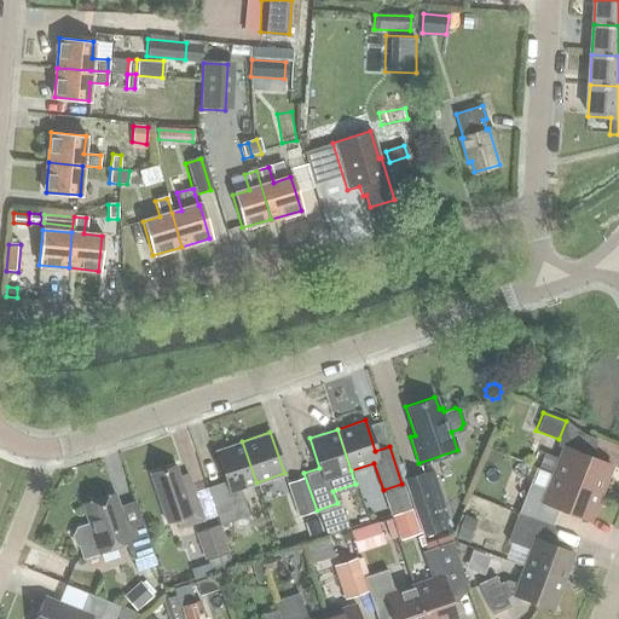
[(239,489),(256,482),(242,441),(215,451),(225,480),(207,487),(220,525),(248,514),(239,489)]
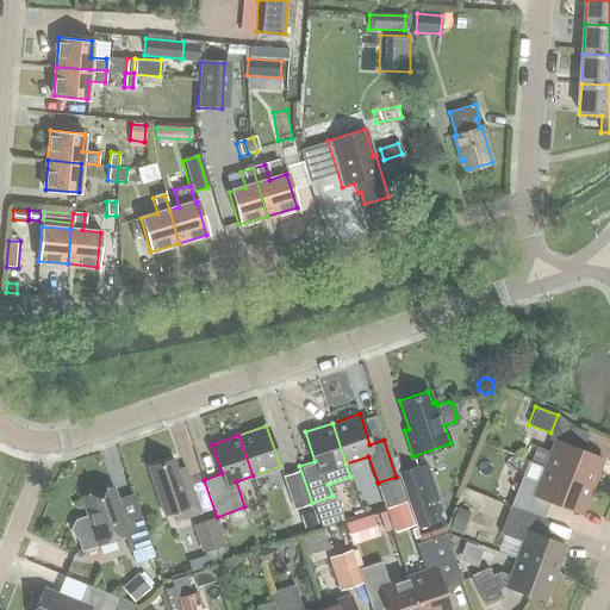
[(602,458),(554,440),(543,466),(591,484),(602,458)]
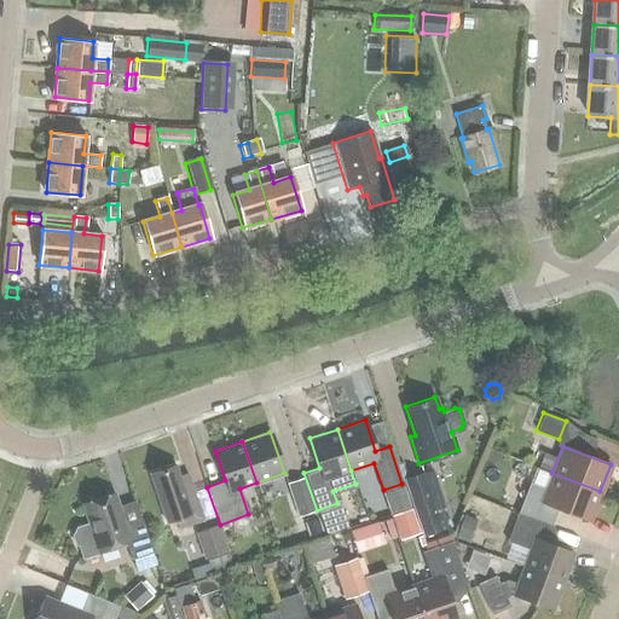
[(178,475),(174,464),(149,473),(166,522),(175,519),(179,527),(202,519),(186,473),(178,475)]
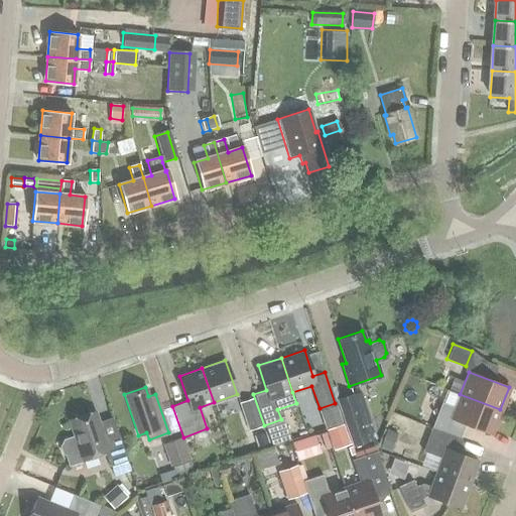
[(393,412),(420,421),(428,396),(401,387),(393,412)]
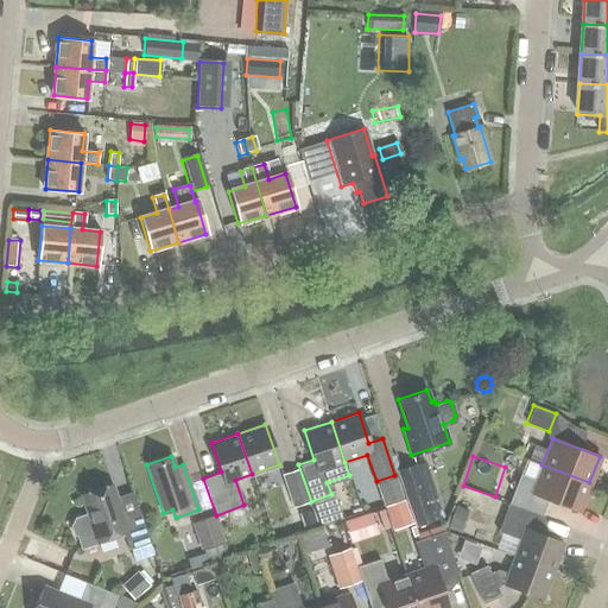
[(415,463),(397,469),(416,526),(443,517),(435,492),(425,495),(415,463)]
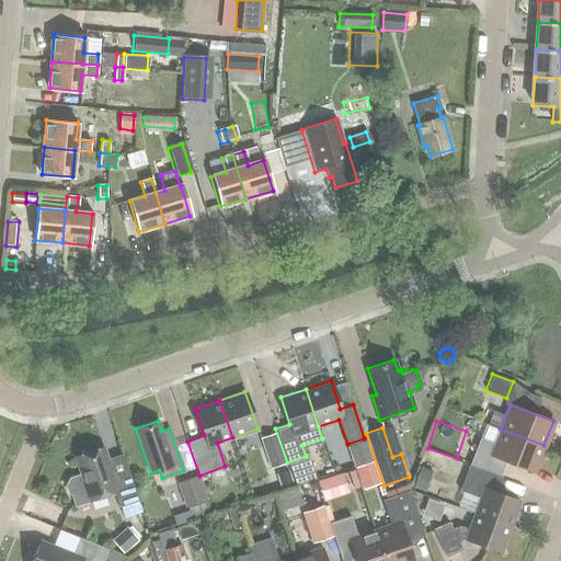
[(534,471),(544,445),(500,428),(494,443),(482,438),(478,449),(490,454),(490,455),(534,471)]
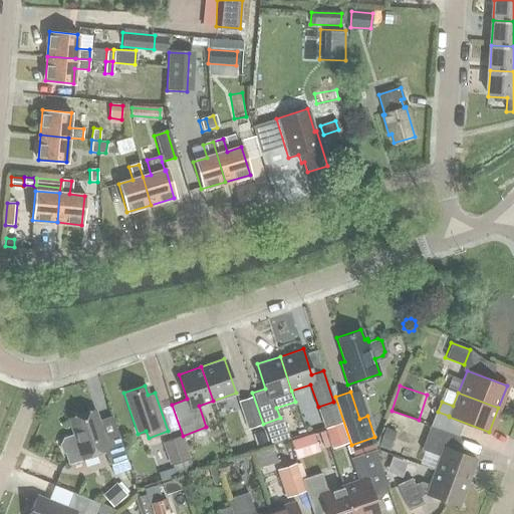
[(262,425),(253,397),(238,402),(248,430),(262,425)]
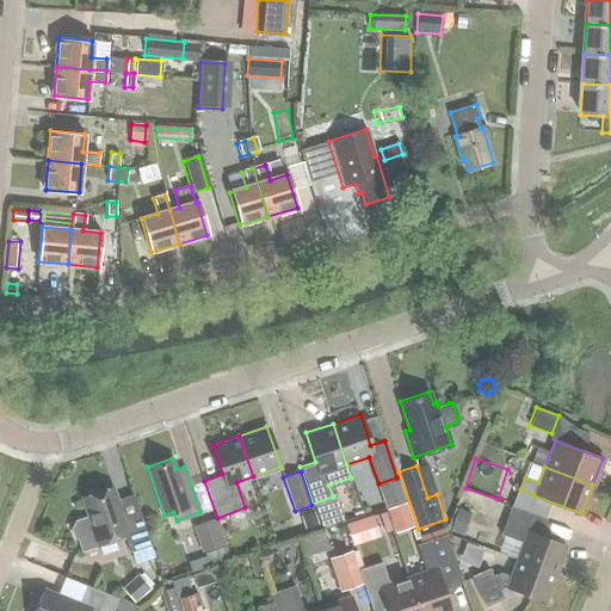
[(81,550),(124,536),(129,551),(149,544),(141,517),(124,523),(112,487),(80,498),(87,517),(75,520),(72,529),(74,537),(78,538),(81,550)]
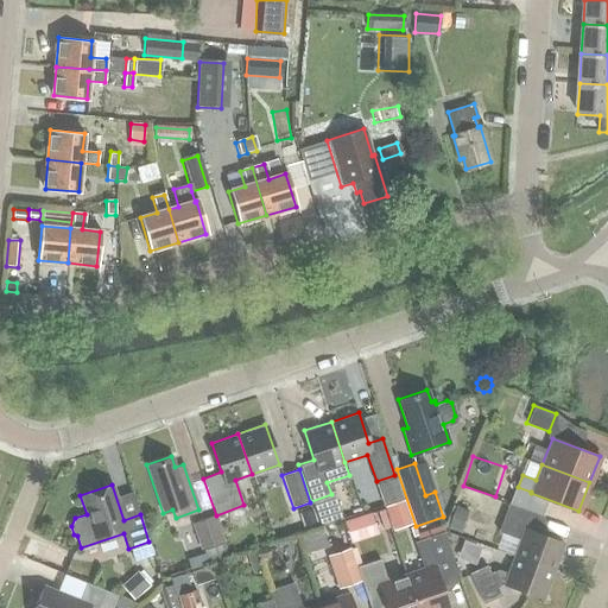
[(405,500),(385,507),(393,531),(413,525),(405,500)]
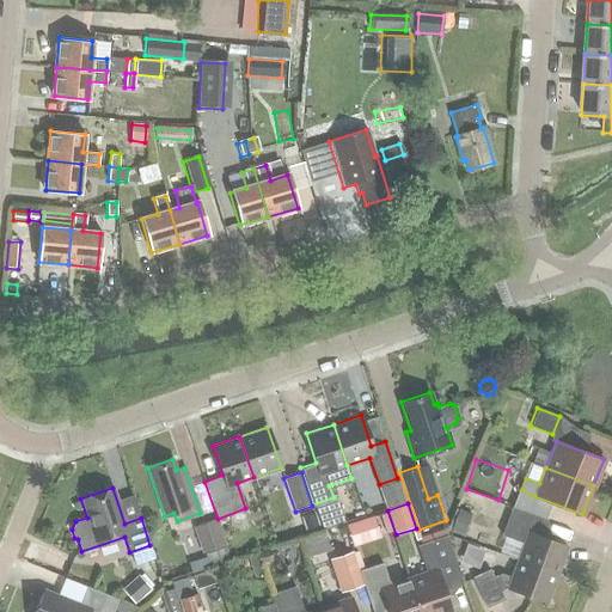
[(522,543),(516,560),(556,574),(567,546),(538,537),(545,519),(510,507),(501,534),(522,543)]
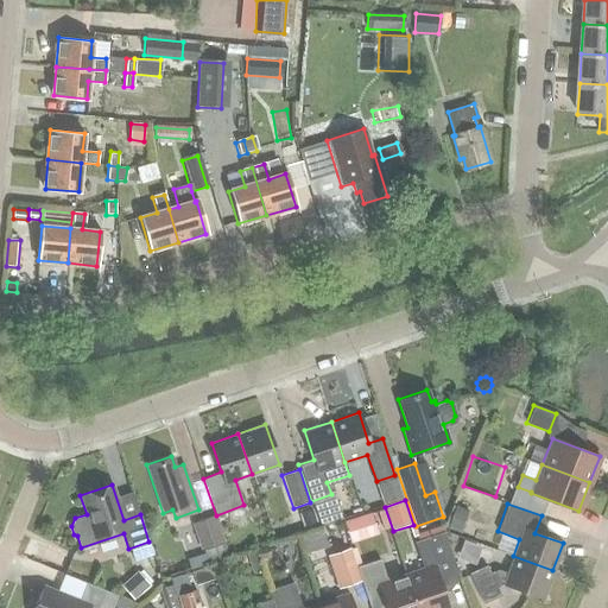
[(456,505),(448,527),(460,532),(468,510),(456,505)]
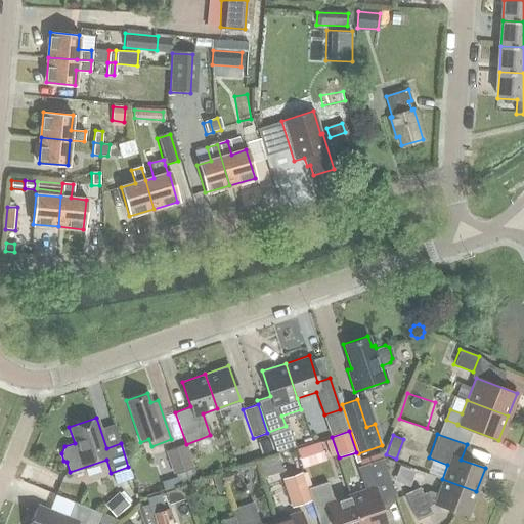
[(269,438),(258,441),(261,453),(272,449),(269,438)]
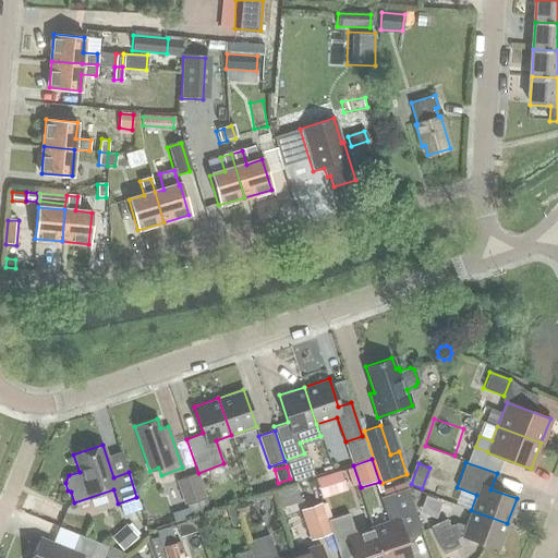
[(184,506),(206,499),(197,472),(176,480),(184,506)]
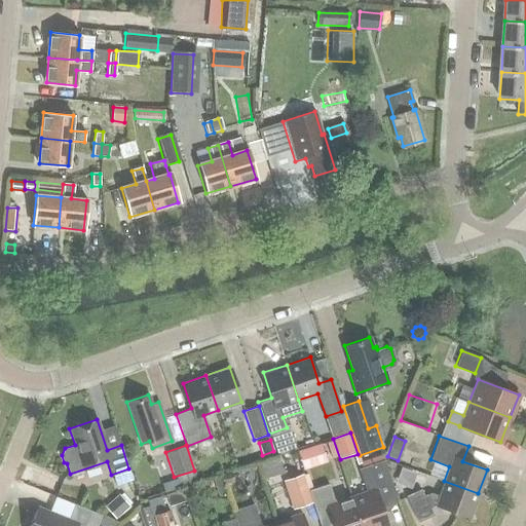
[(308,447),(297,451),(303,470),(314,465),(308,447)]
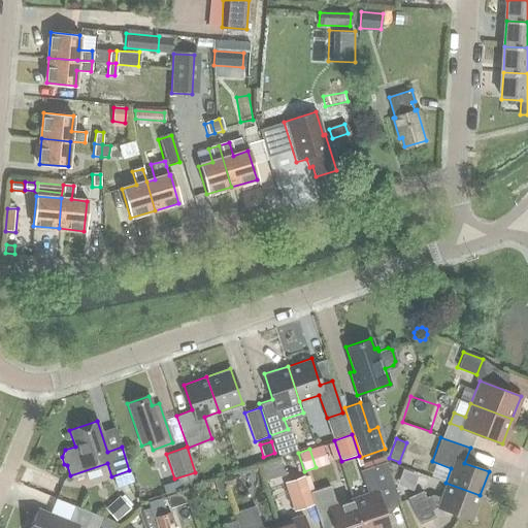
[(367,494),(353,498),(363,527),(389,527),(381,502),(397,497),(384,458),(362,465),(363,469),(360,470),(367,494)]
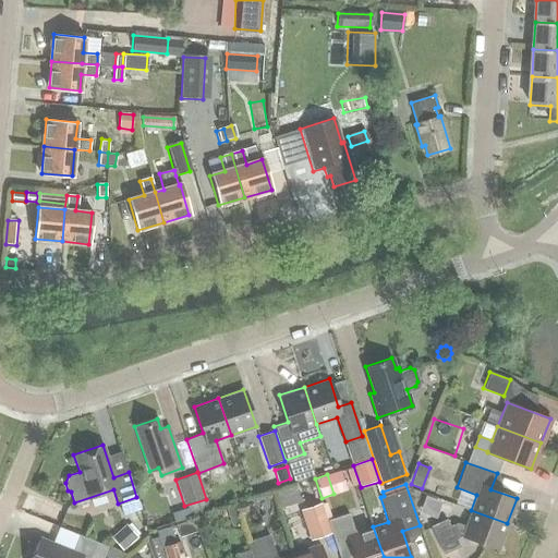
[(238,513),(247,510),(244,501),(234,504),(238,513)]
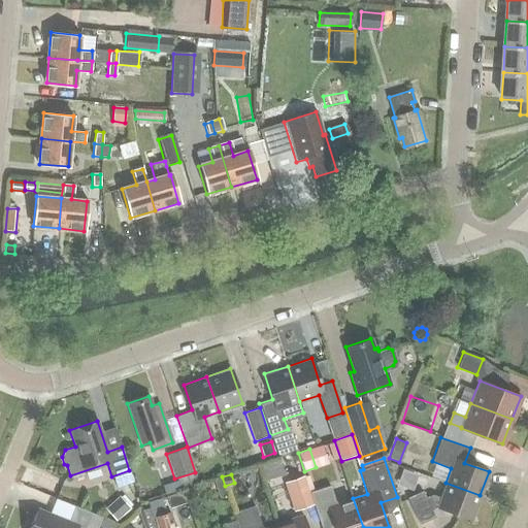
[(312,503),(314,503),(309,492),(304,475),(285,482),(294,510),(314,504),(312,503)]
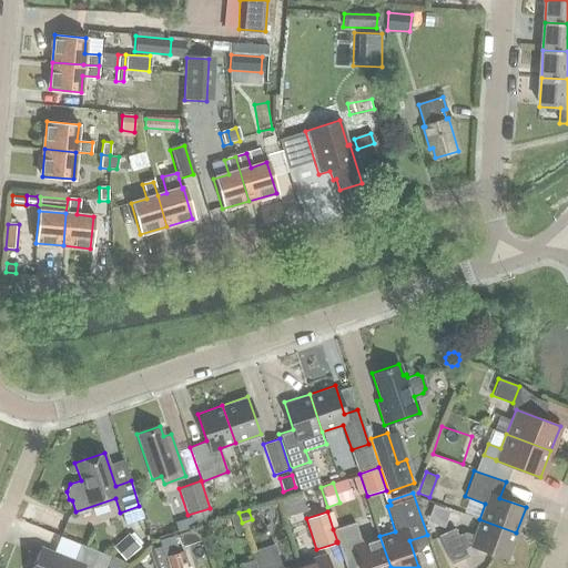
[(516,533),(479,519),(474,535),(465,531),(457,535),(454,528),(438,536),(452,564),(467,556),(464,548),(469,545),(507,558),(516,533)]
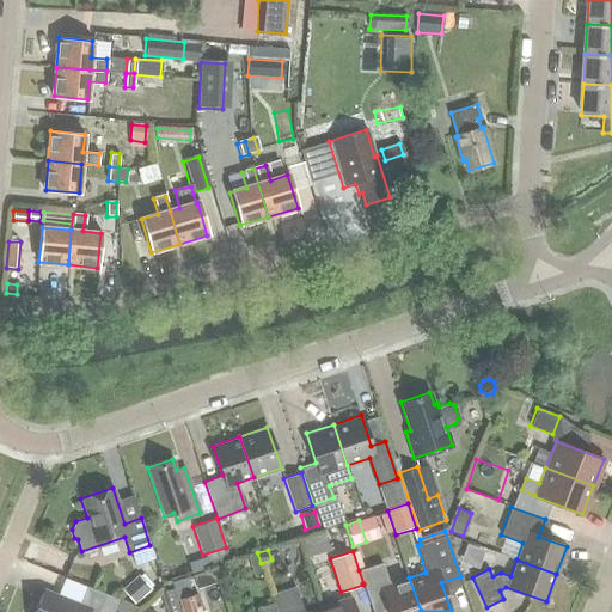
[(363,583),(362,583),(363,585),(371,606),(385,601),(389,611),(421,611),(409,577),(390,585),(381,562),(359,570),(363,583)]
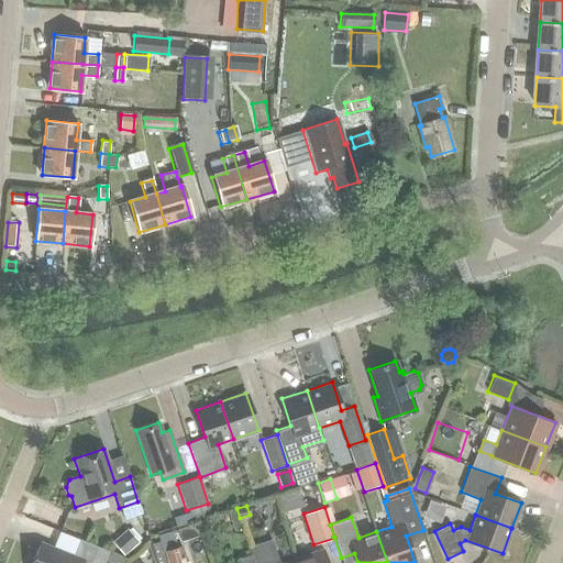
[(127,528),(111,542),(124,555),(140,541),(127,528)]
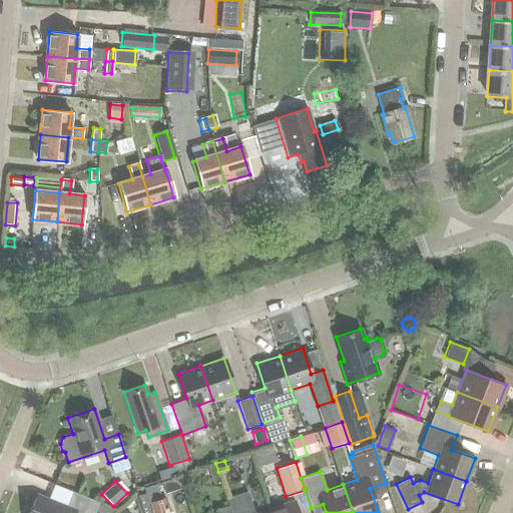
[(66,506),(37,494),(28,512),(93,512),(98,501),(72,491),(66,506)]
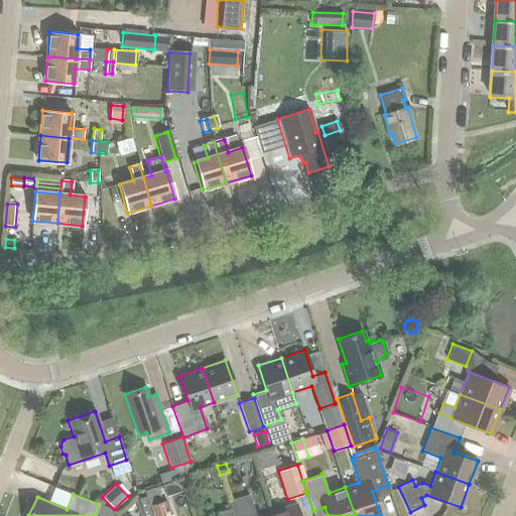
[(273,515),(272,512),(258,515),(255,515),(248,494),(228,501),(233,515),(273,515)]
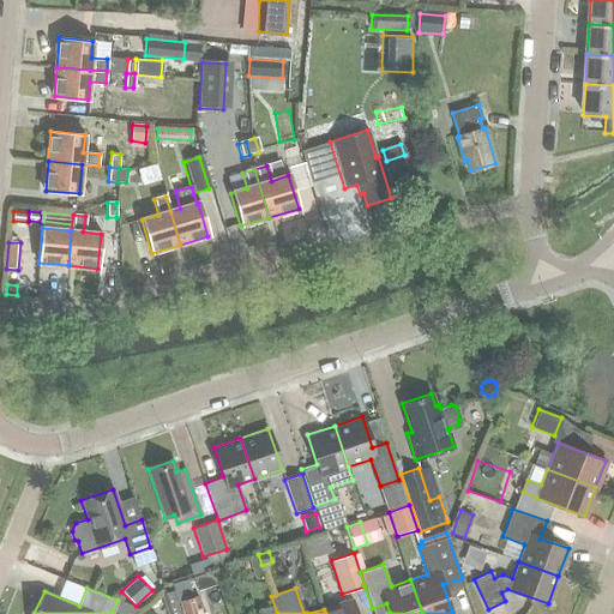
[(205,613),(199,595),(179,602),(182,613),(205,613)]
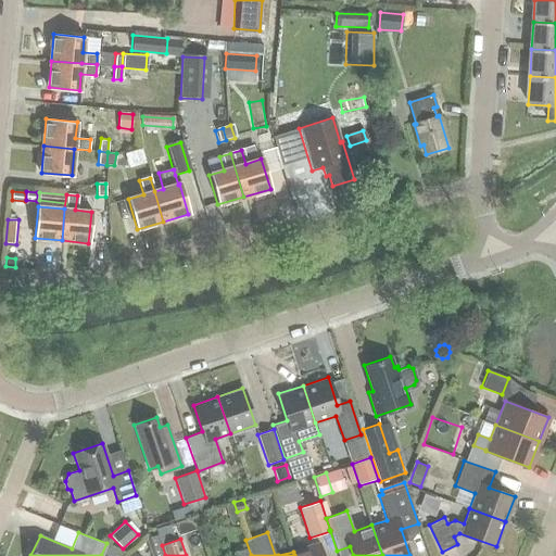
[(323,555),(318,543),(293,552),(294,555),(323,555)]
